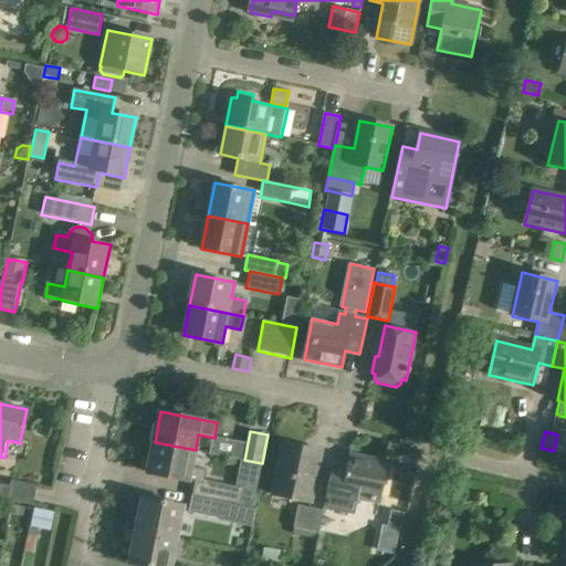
[(192,467),(196,450),(155,442),(148,472),(203,483),(207,470),(192,467)]
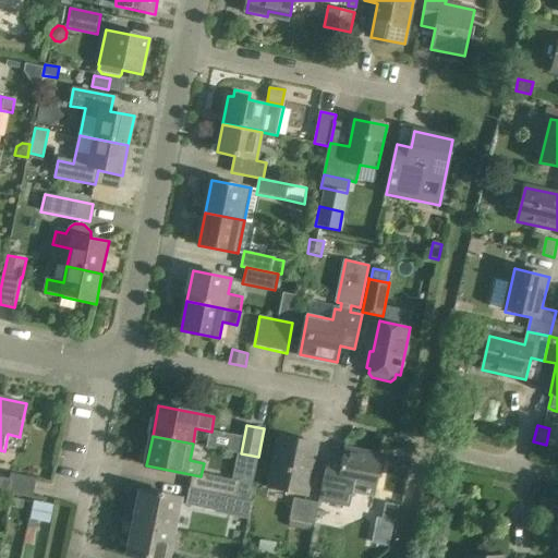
[(307,496),(317,444),(280,436),(269,488),(307,496)]
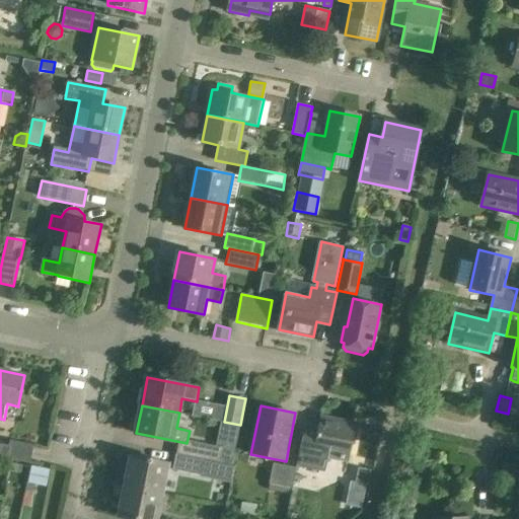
[(303,432),(296,465),(324,471),(328,455),(349,459),(356,426),(321,418),(317,435),(303,432)]
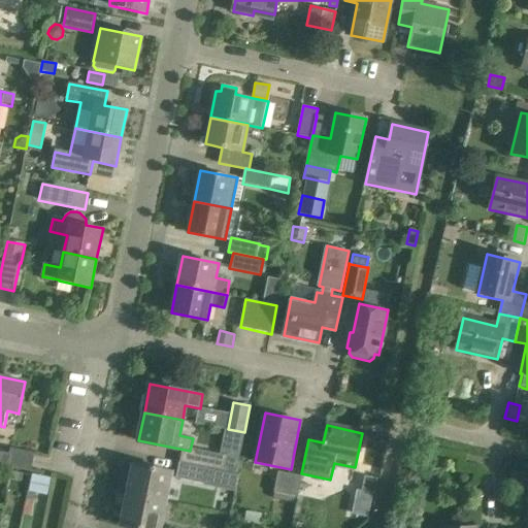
[(34,467),(35,449),(14,448),(12,465),(34,467)]
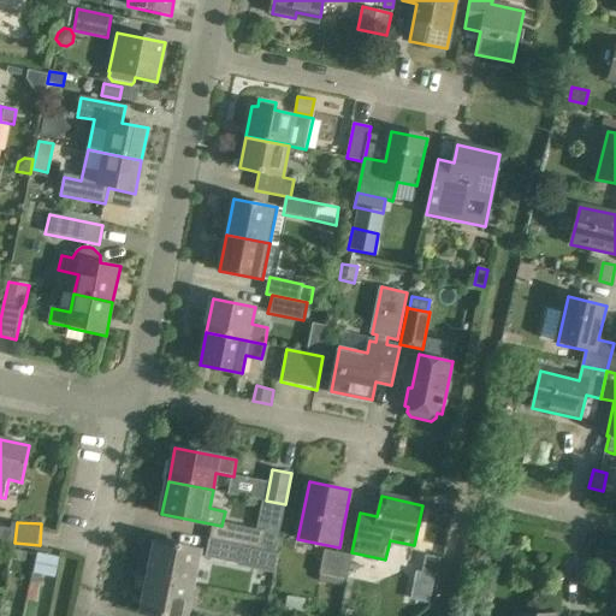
[(231,523),(227,543),(254,549),(255,549),(261,550),(265,531),(231,523)]
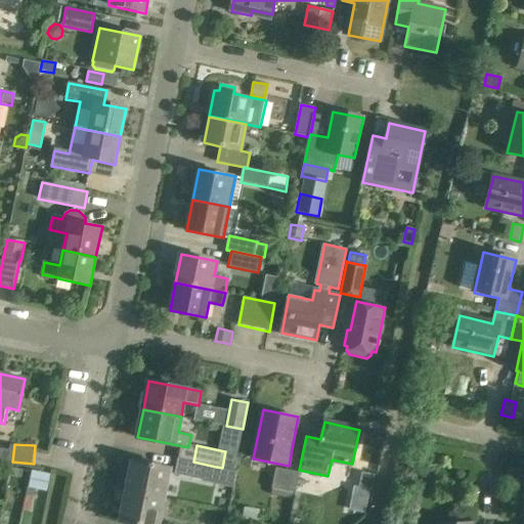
[(0,461),(7,463),(9,451),(0,448),(0,461)]
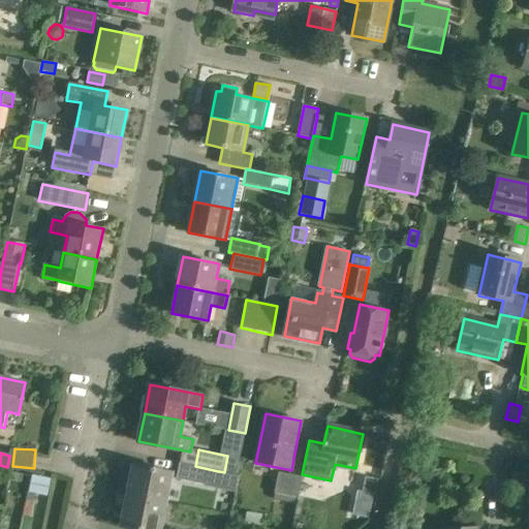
[(218,471),(195,466),(180,463),(177,478),(215,487),(218,471)]
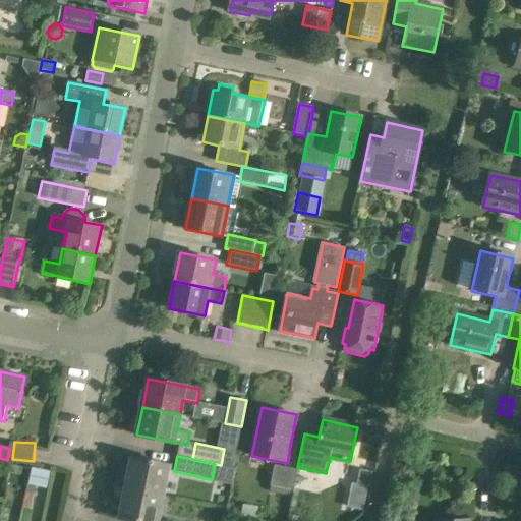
[(131,457),(125,488),(163,497),(170,465),(131,457)]
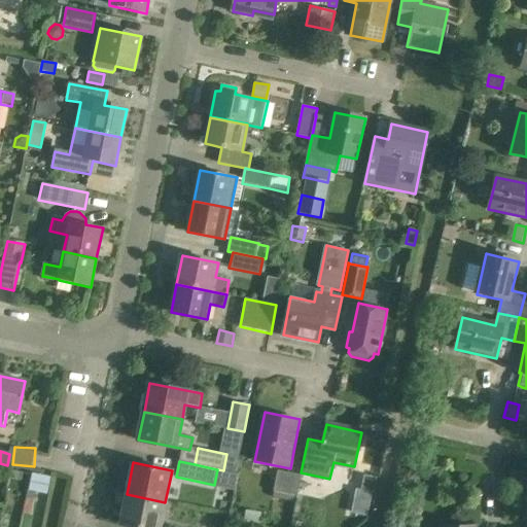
[(508,479),(518,482),(526,484),(526,471),(521,470),(512,467),(508,479)]
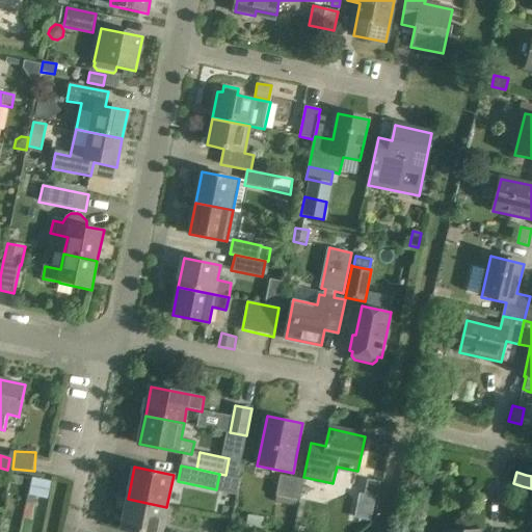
[(23,477),(10,474),(8,483),(21,485),(23,477)]
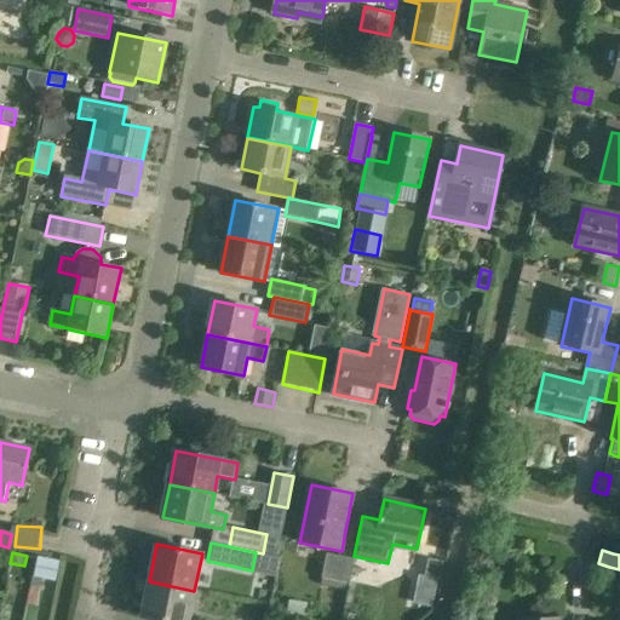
[(327,554),(321,579),(349,584),(354,561),(354,558),(327,554)]
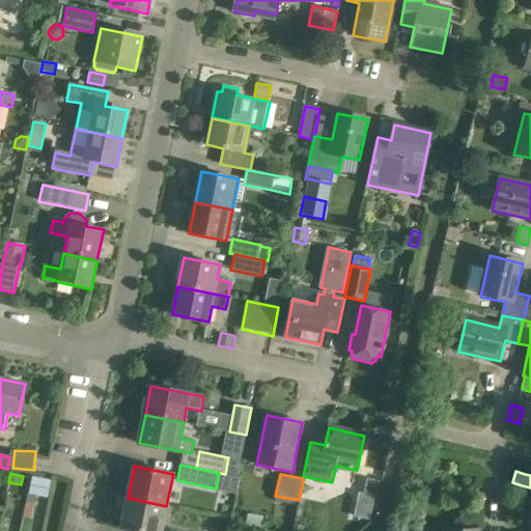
[(39,497),(44,479),(31,477),(27,495),(36,497),(39,497)]
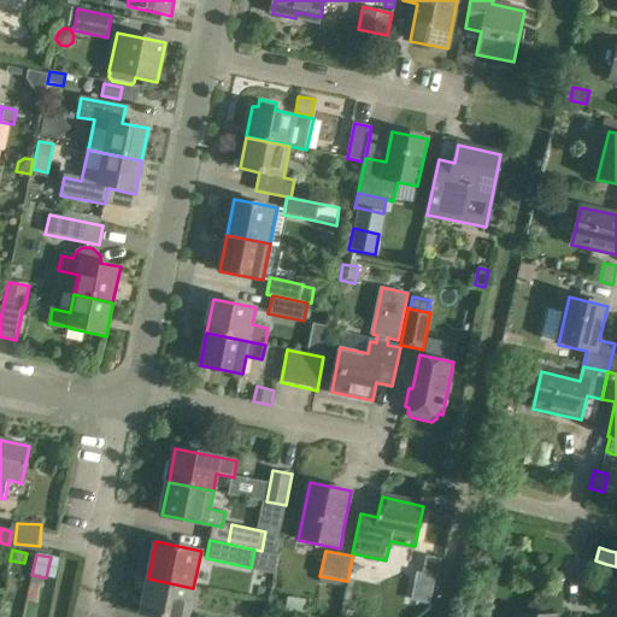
[(429,605),(435,576),(436,576),(440,559),(425,557),(422,574),(417,573),(411,601),(429,605)]
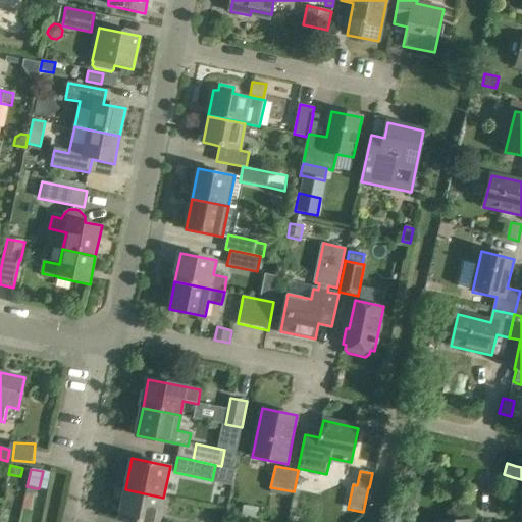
[(34,496),(36,488),(27,486),(25,493),(34,496)]
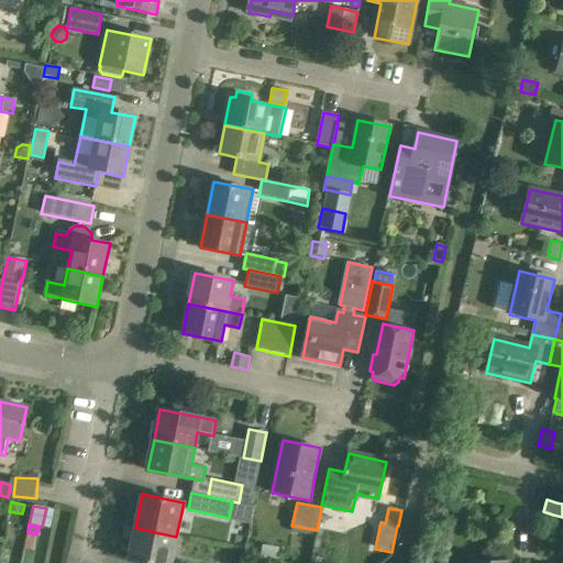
[(135,528),(129,560),(143,562),(170,562),(176,537),(135,528)]
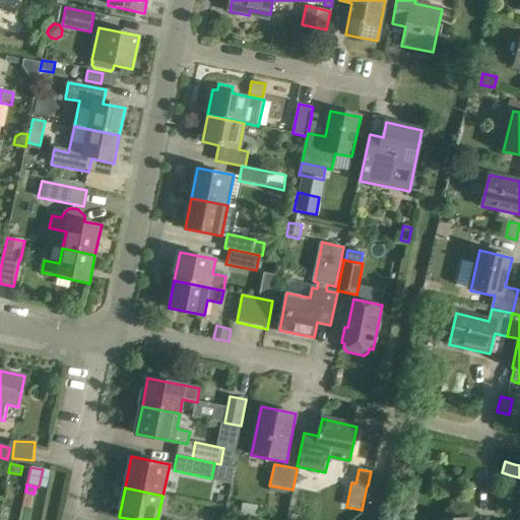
[(249,519),(256,519),(258,507),(243,505),(241,519),(249,519)]
